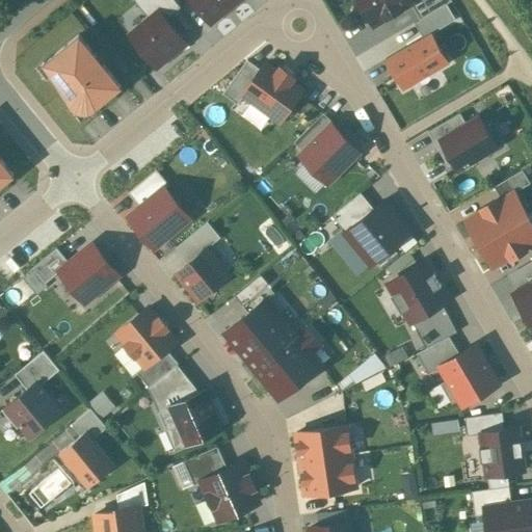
[(135,0),(147,14),(158,5),(166,16),(180,5),(176,0),(135,0)]
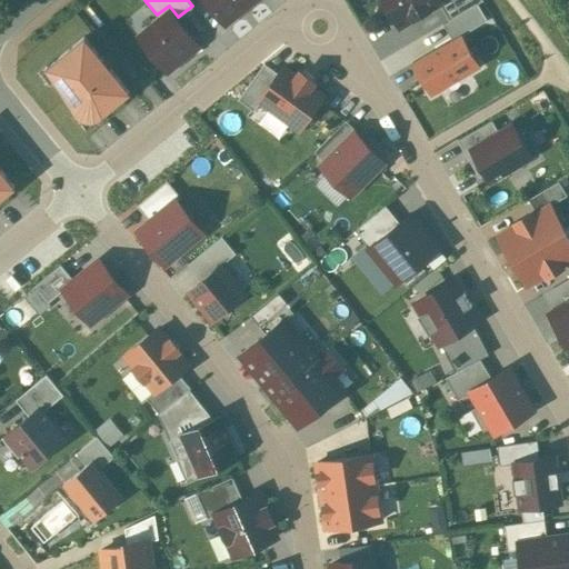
[(207,0),(226,23),(255,0),(207,0)]
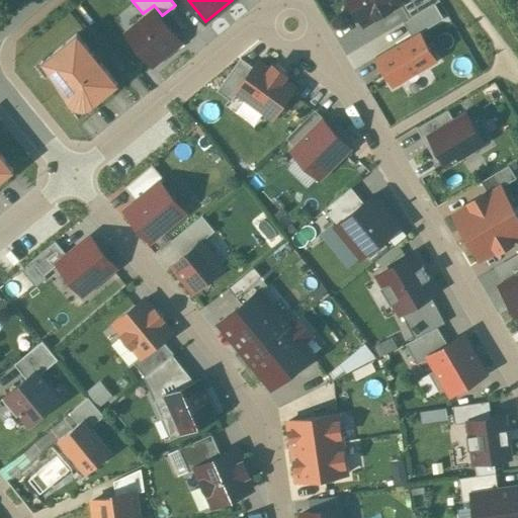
[(350,0),(364,23),(401,1),(403,0),(350,0)]
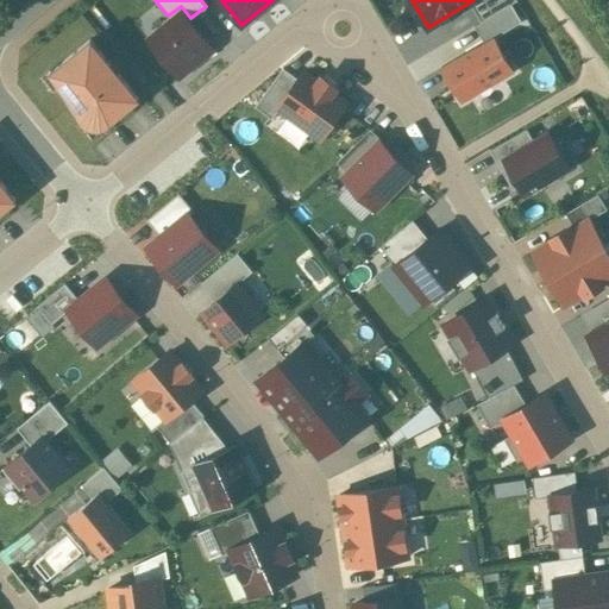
[(473,0),(471,1),(483,18),(510,0),(473,0)]
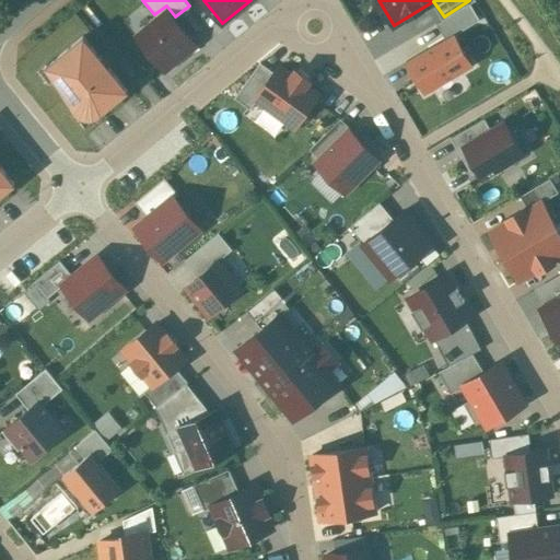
[(436,21),(446,37),(456,32),(480,18),(469,0),(444,16),(436,21)]
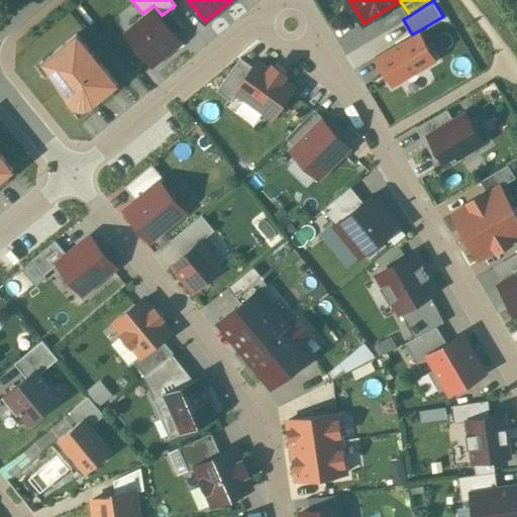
[(162,15),(153,5),(142,13),(126,26),(153,62),(181,40),(162,15)]
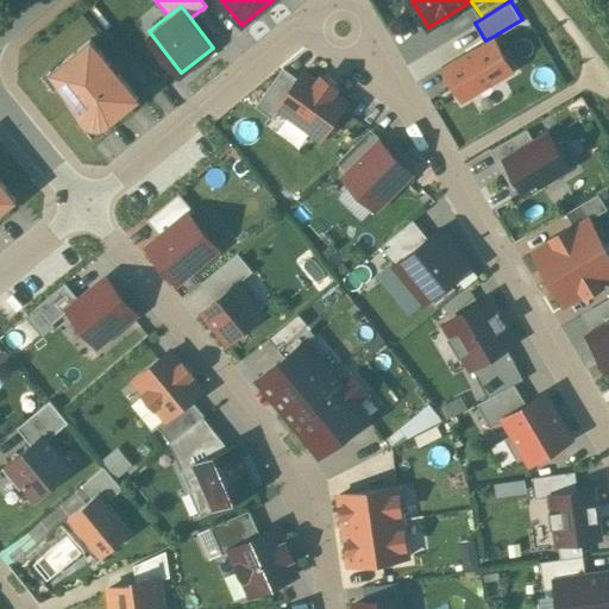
[(516,71),(496,35),(485,41),(445,63),(466,100),(516,71)]
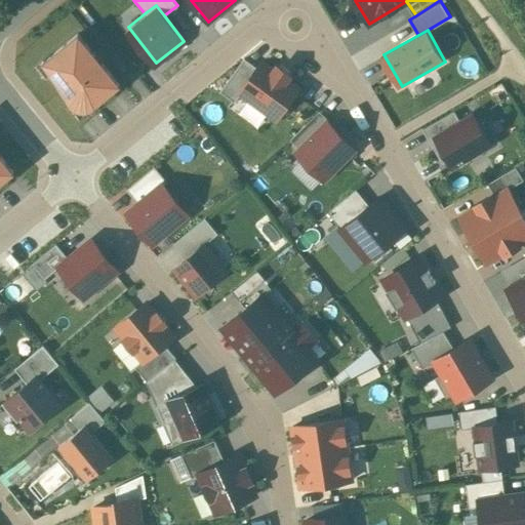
[(119,84),(78,33),(68,41),(43,62),(52,73),(48,77),(72,105),(75,102),(84,113),(119,84)]
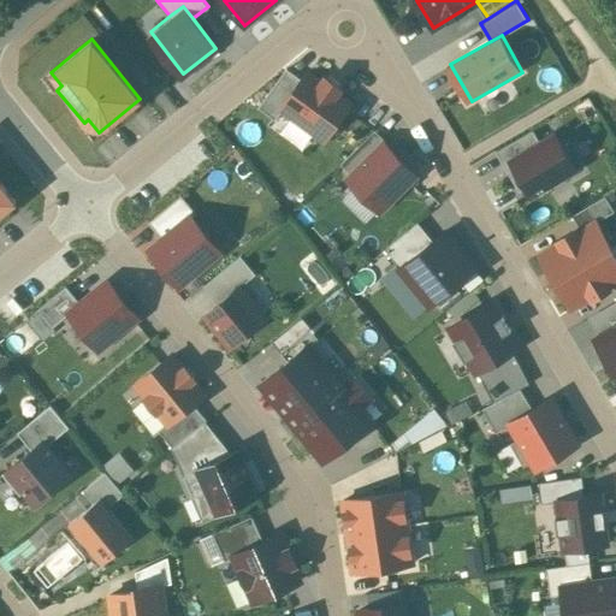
[(301,76),(286,66),(259,105),(276,117),(284,107),(280,105),(301,76)]
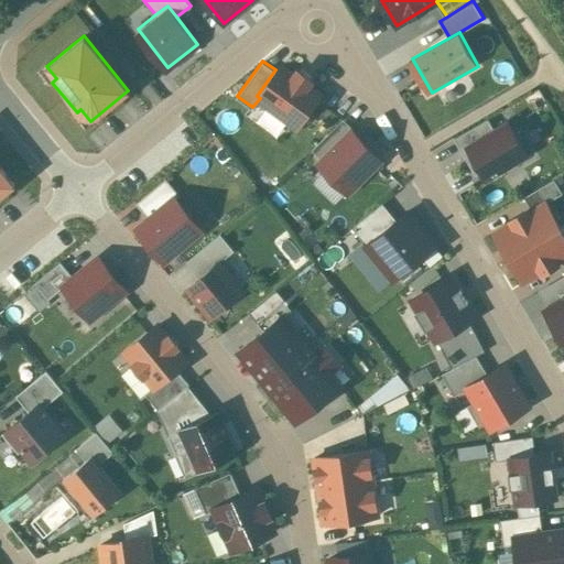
[(292,71),(281,63),(275,69),(257,96),(260,98),(301,127),(324,94),(312,85),(315,80),(295,66),(292,71)]
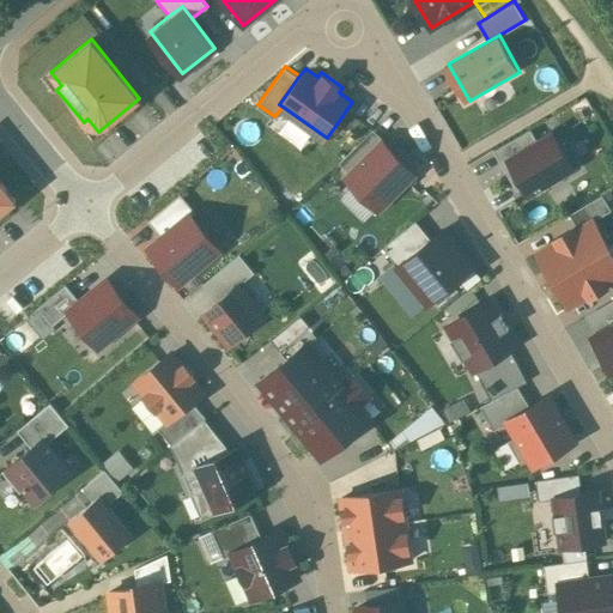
[(285,116),(278,127),(296,139),(303,128),(285,116)]
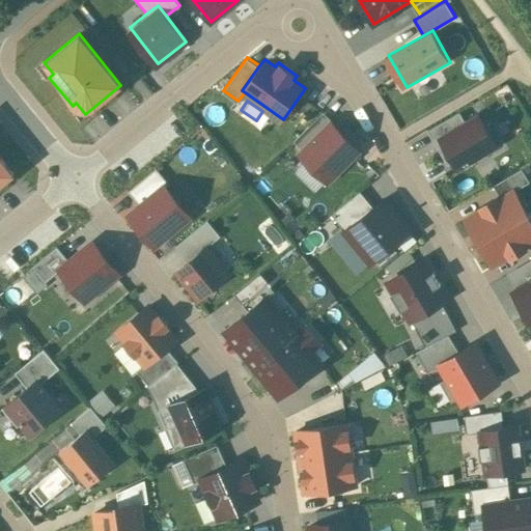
[(501,144),(480,109),(437,134),(457,169),(501,144)]
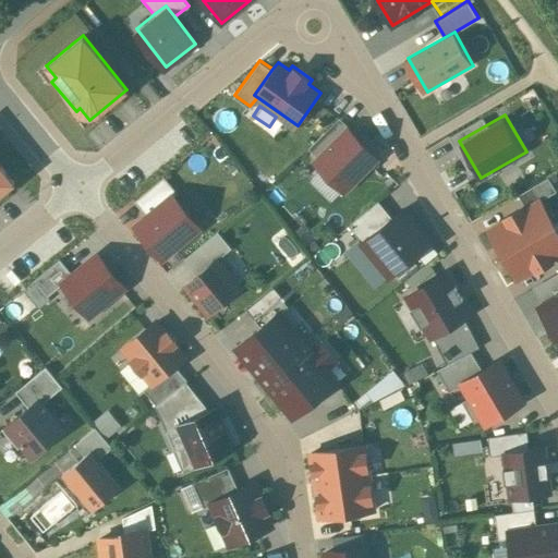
[(380,156),(350,125),(315,160),(344,191),(380,156)]
